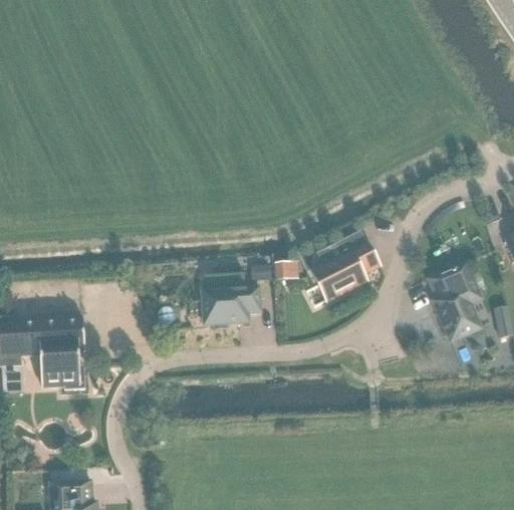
[(377,251),(389,249),(384,229),(374,231),(377,251)]
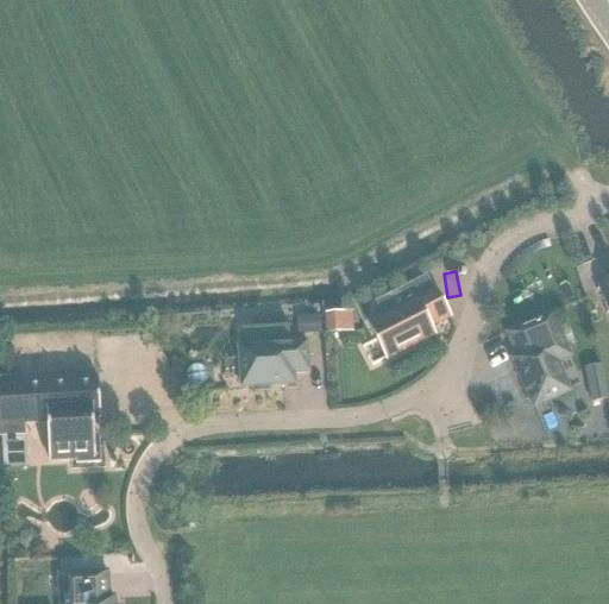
[(369,321),(388,356),(434,332),(429,325),(450,314),(434,285),(433,285),(427,274),(408,283),(416,297),(369,321)]
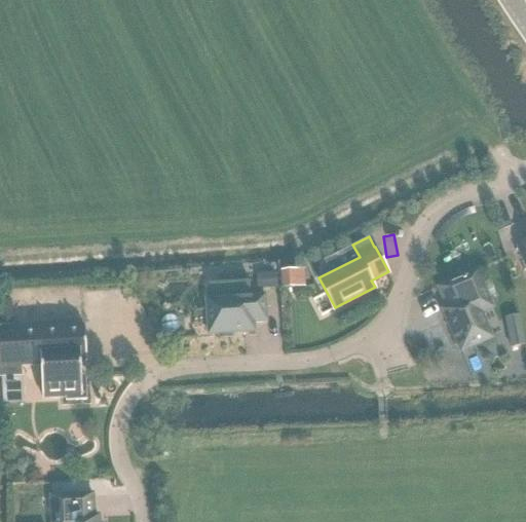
[(282,285),(297,285),(297,268),(282,268),(282,285)]
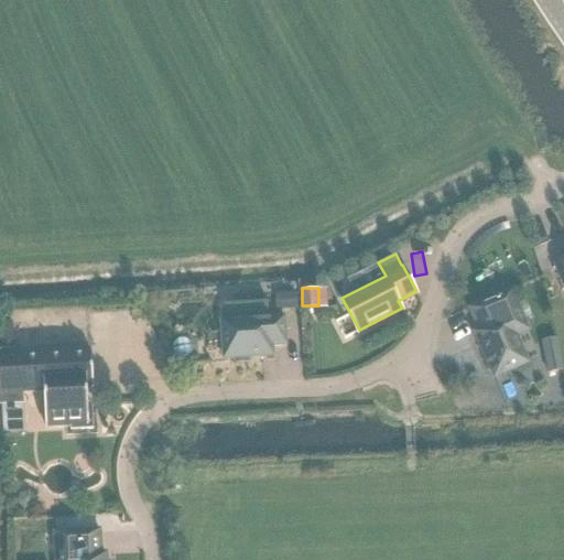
[(511,288),(470,305),(480,329),(475,331),(495,375),(528,361),(513,326),(525,321),(525,320),(534,315),(528,302),(519,305),(511,288)]
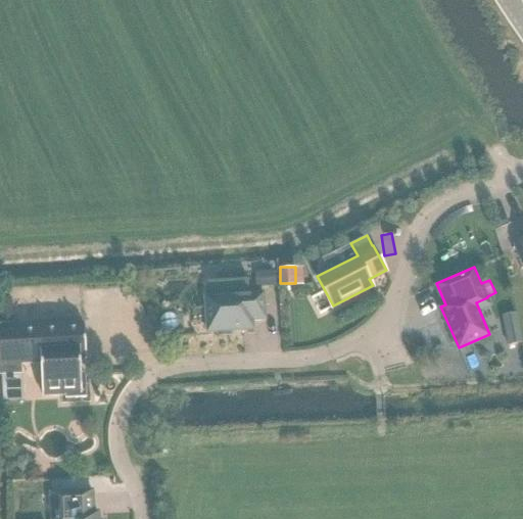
[(256,284),(276,283),(275,269),(255,270),(256,284)]
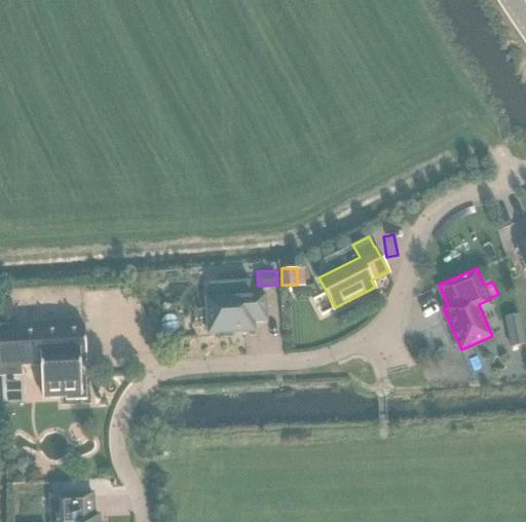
[(254,329),(254,321),(267,320),(265,293),(251,294),(251,295),(207,298),(209,332),(254,329)]
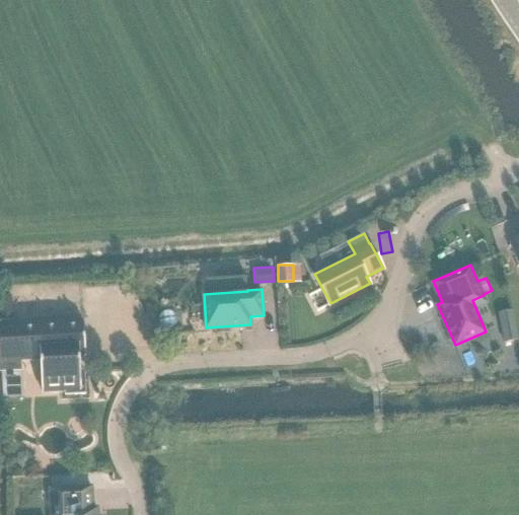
[(11,294),(0,294),(0,319),(13,319),(11,294)]
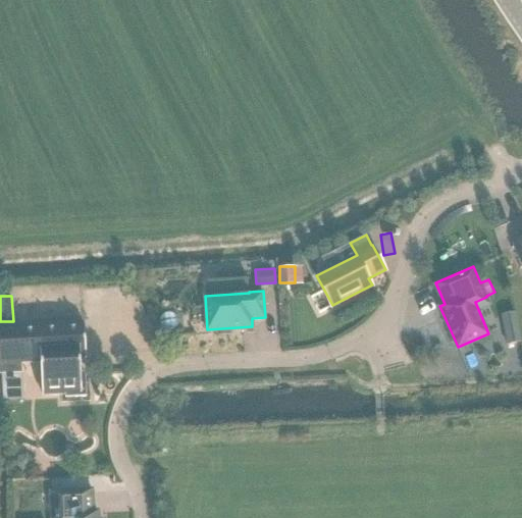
[(521,341),(515,310),(501,313),(507,343),(521,341)]
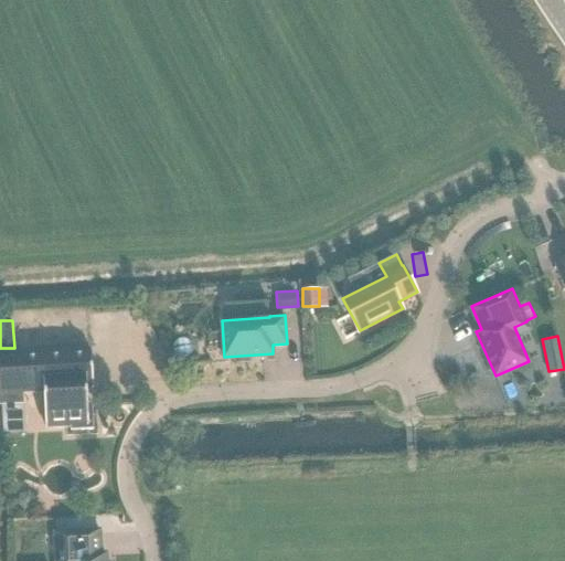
[(92,349),(0,353),(0,402),(2,403),(23,401),(22,391),(23,391),(44,390),(45,425),(71,424),(71,430),(94,427),(93,401),(87,401),(87,388),(94,387),(92,349)]
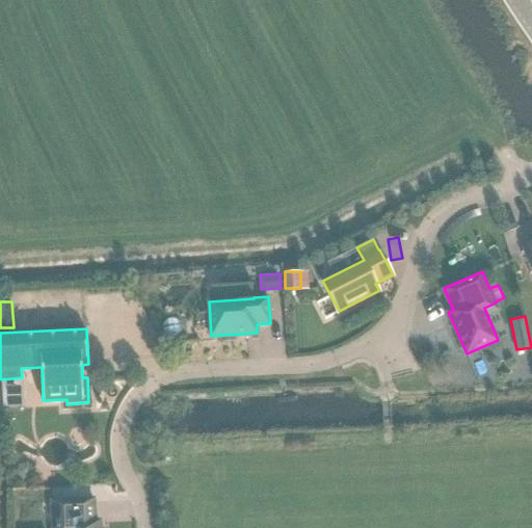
[(22,377),(2,379),(3,406),(24,405),(23,377),(22,377)]
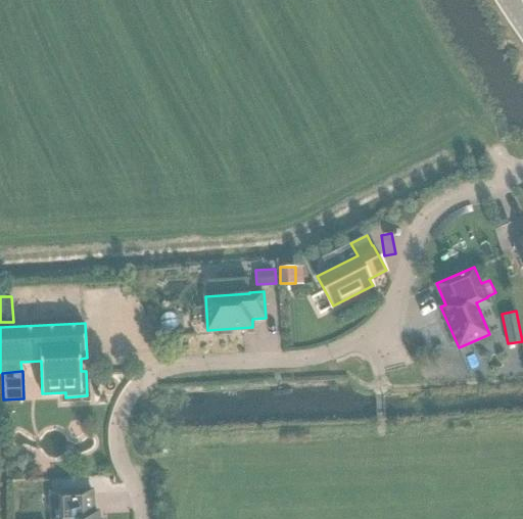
[(98,518),(99,511),(94,512),(93,488),(51,490),(52,518),(98,518)]
